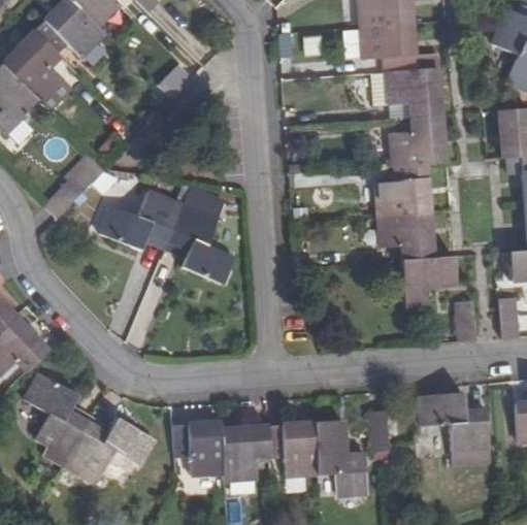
[(0,116),(0,128),(9,138),(40,104),(64,80),(50,66),(60,56),(69,46),(84,61),(107,36),(101,30),(125,7),(117,0),(71,0),(37,34),(5,68),(0,72),(0,103),(6,110),(0,116)]
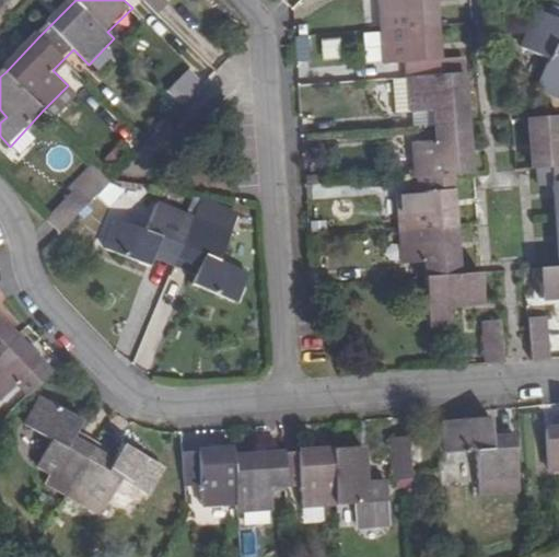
[(171,2),(169,0),(146,0),(160,13),(171,2)]
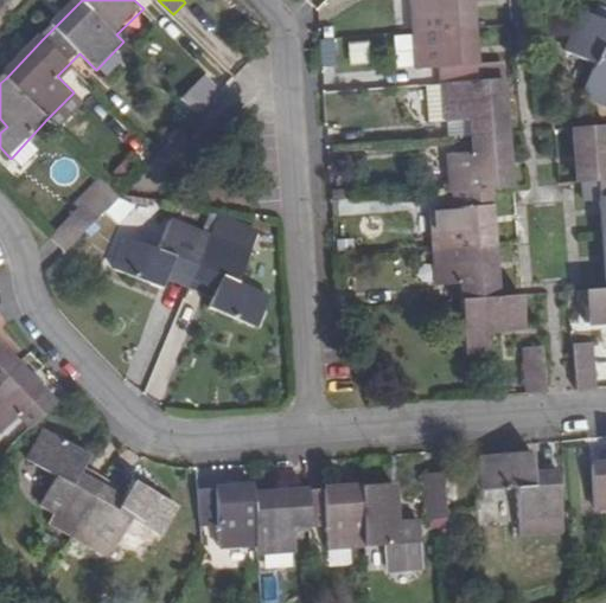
[(463,300),(467,352),(491,351),(490,331),(525,328),(522,295),(502,296),(497,241),(492,187),(514,185),(509,133),(504,79),(489,79),(485,25),(483,0),(423,0),(427,30),(429,68),(453,65),(453,82),(446,83),(450,121),(474,120),(476,135),(477,151),(453,153),(455,190),(458,206),(437,207),(439,245),(442,284),(465,282),(466,299),(463,300)]
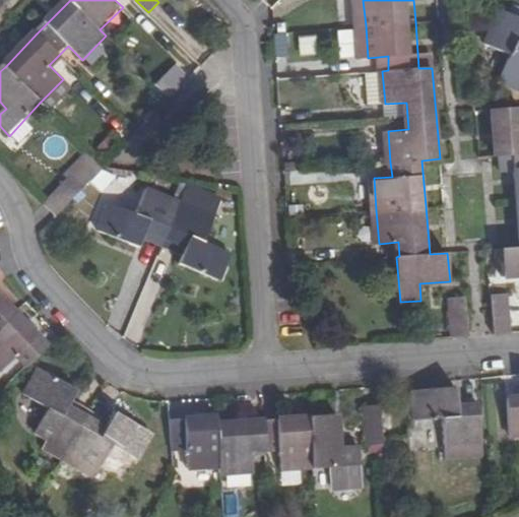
[(512,55),(501,79),(518,87),(518,16),(502,9),(487,44),(512,55)]
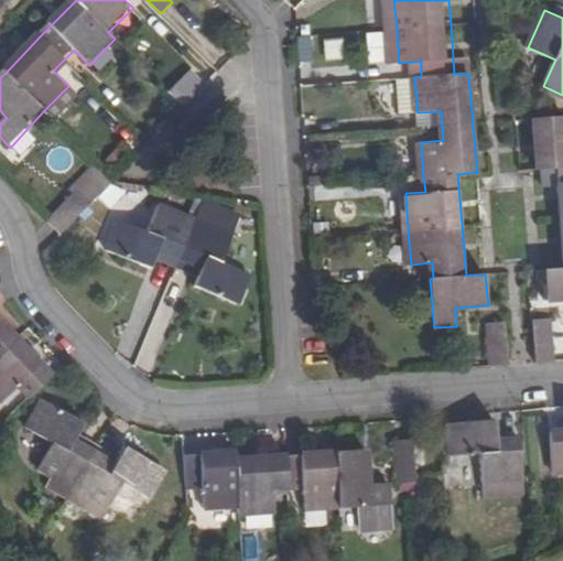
[(368,61),(382,61),(381,30),(366,31),(368,61)]
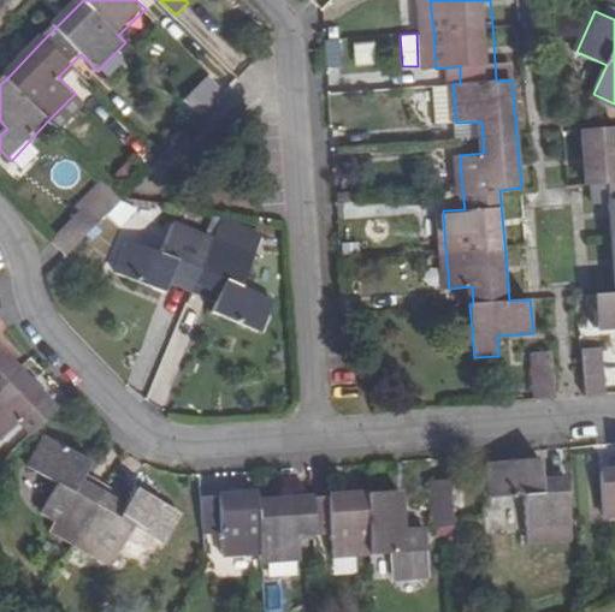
[(70,65),(87,82),(98,71),(81,54),(70,65)]
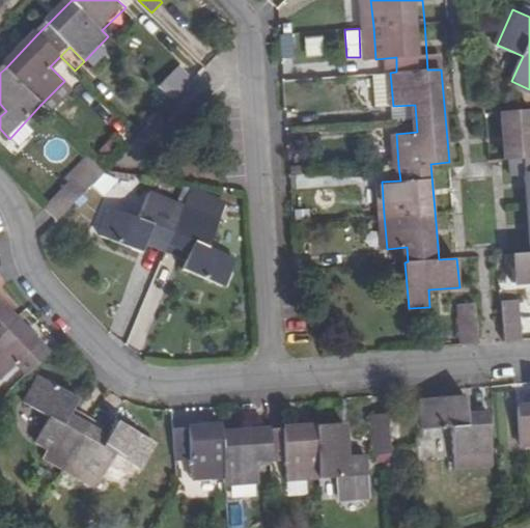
[(50,66),(64,81),(75,71),(60,56),(50,66)]
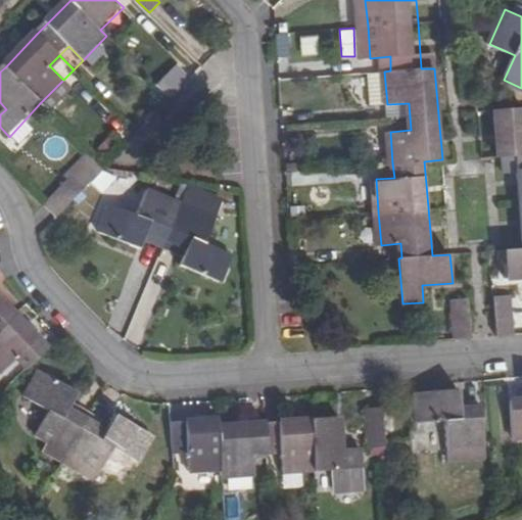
[(179,89),(163,75),(156,83),(171,97),(179,89)]
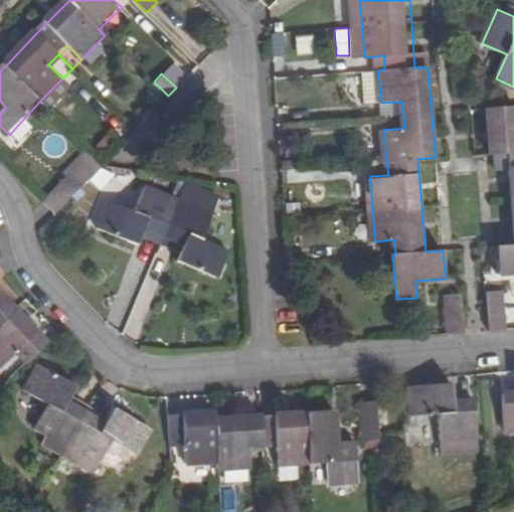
[(50,111),(72,89),(62,78),(39,102),(50,111)]
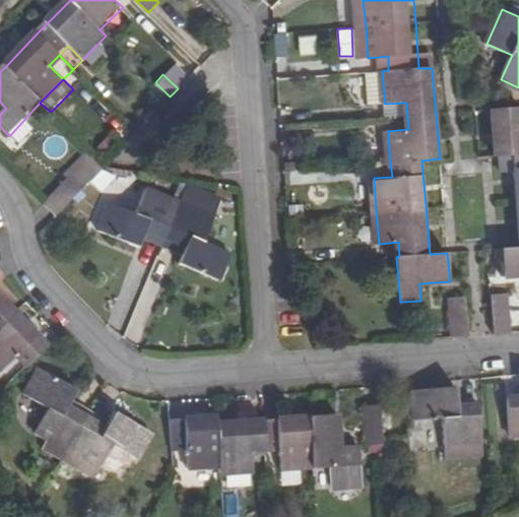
[(518,246),(500,247),(502,276),(518,274),(518,107),(492,110),(496,155),(512,153),(516,199),(518,223),(518,246)]
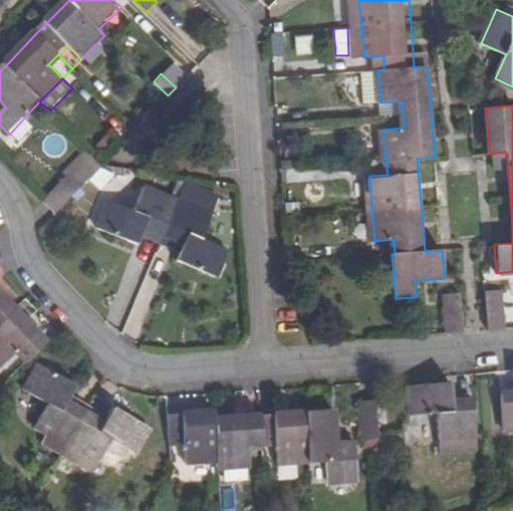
[(71,174),(44,201),(54,211),(81,184),(71,174)]
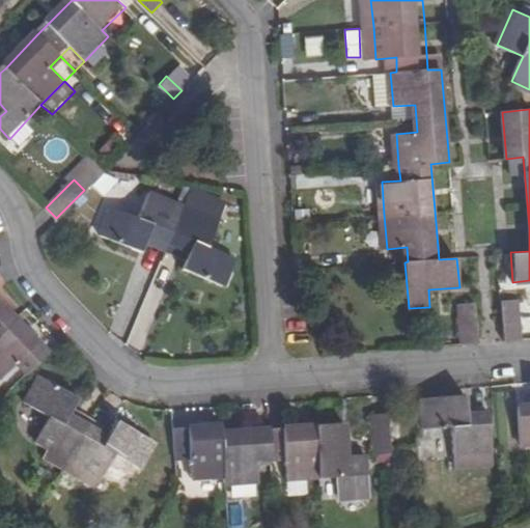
[(218,224),(226,206),(190,191),(183,209),(167,243),(189,252),(184,262),(180,270),(221,288),(233,259),(207,248),(218,224)]
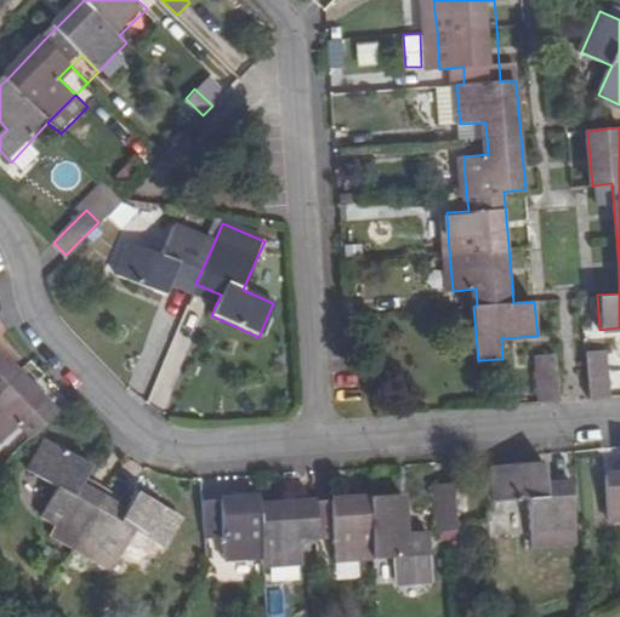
[(130,241),(115,275),(161,293),(165,285),(170,273),(195,284),(214,244),(172,226),(160,255),(130,241)]
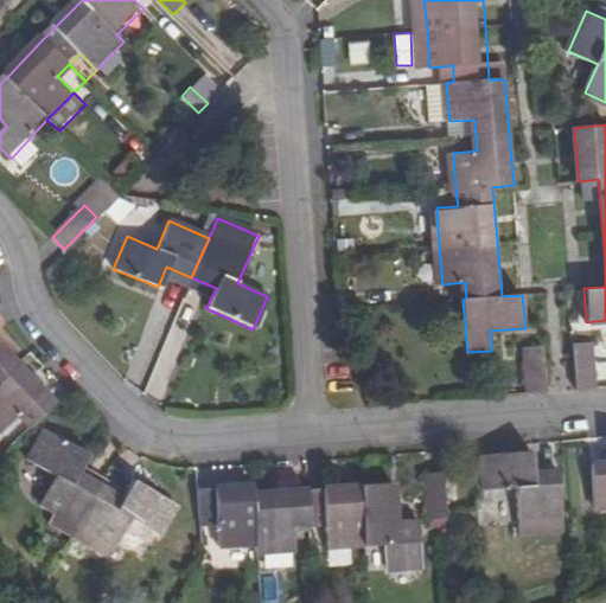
[(166,267),(161,278),(186,288),(191,277),(166,267)]
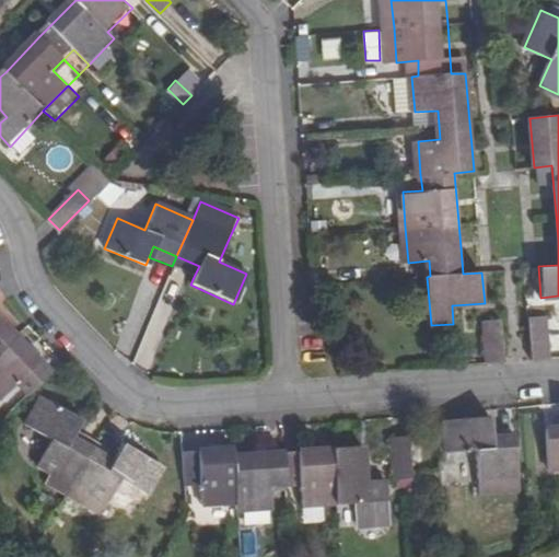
[(176,256),(172,266),(194,277),(199,266),(176,256)]
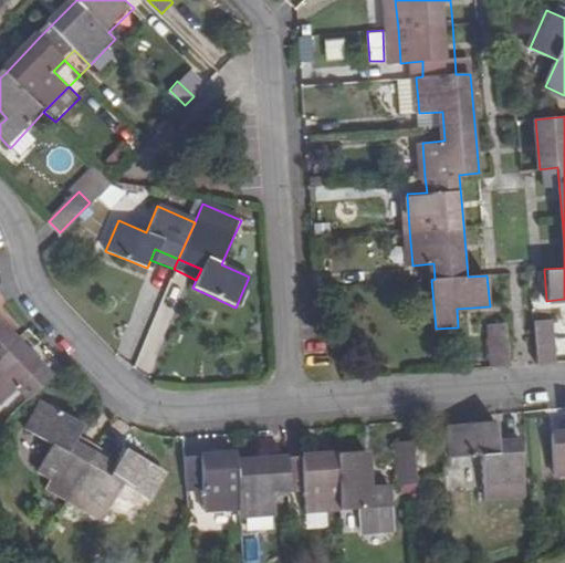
[(534,320),(539,362),(554,361),(551,319),(534,320)]
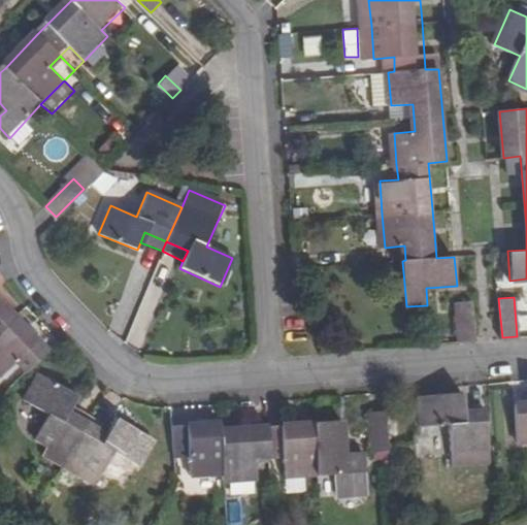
[(0,298),(0,369),(4,373),(20,360),(29,368),(50,347),(15,314),(0,298)]
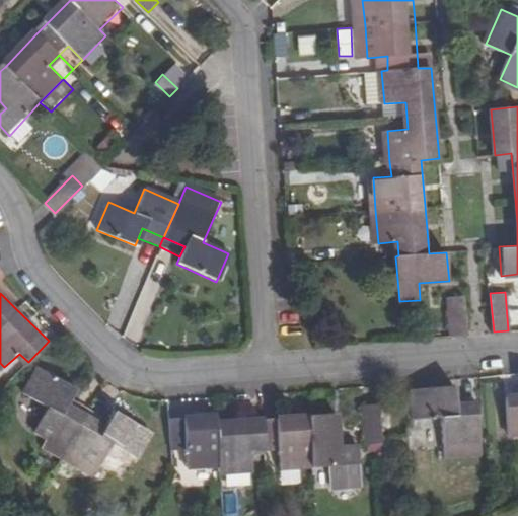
[(449,295),(453,335),(467,334),(464,293),(449,295)]
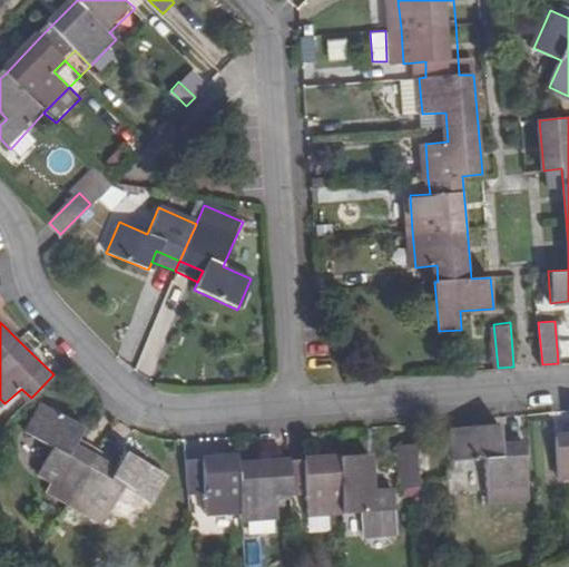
[(52,448),(38,472),(75,491),(110,512),(125,487),(150,502),(166,473),(125,450),(116,468),(95,456),(74,445),(79,434),(84,427),(42,404),(26,433),(52,448)]
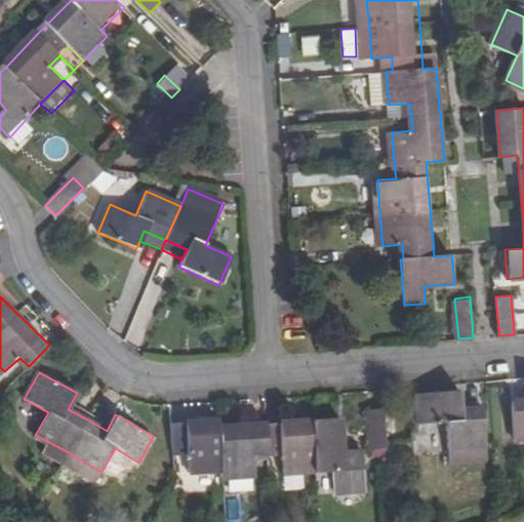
[(447,420),(449,445),(487,443),(485,405),(460,406),(459,388),(418,391),(420,423),(447,420)]
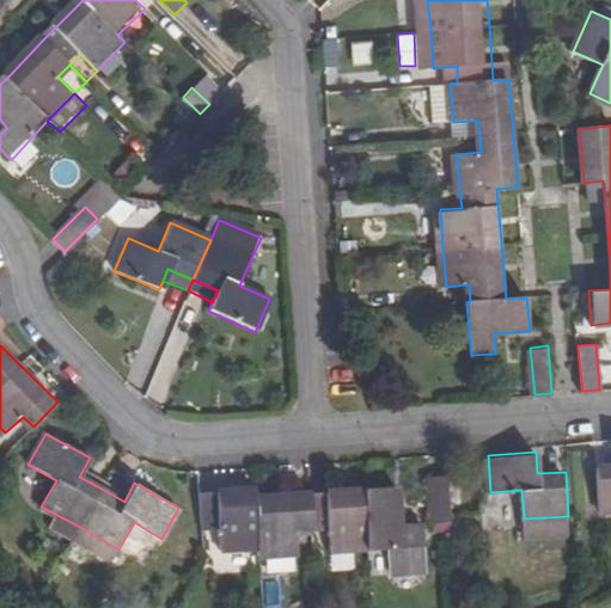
[(108,479),(85,466),(79,477),(102,489),(108,479)]
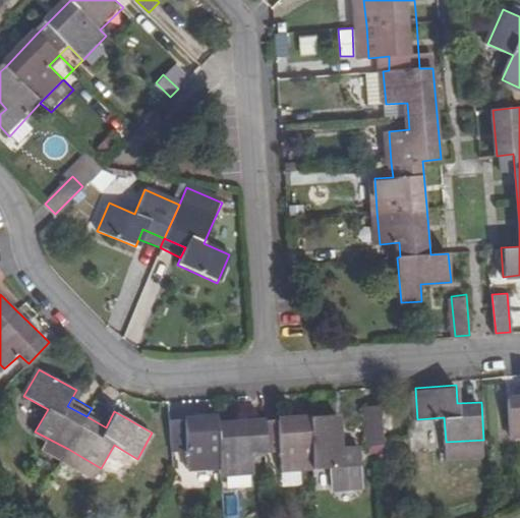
[(519,398),(509,399),(512,438),(519,437),(519,398)]
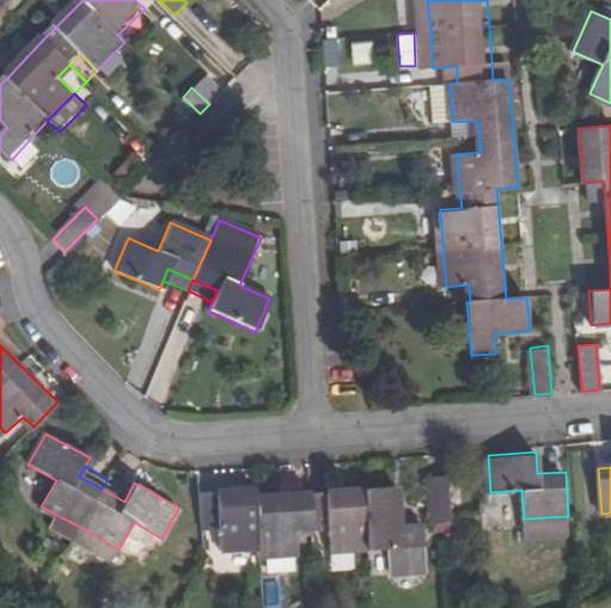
[(431,476),(433,522),(451,521),(447,476),(431,476)]
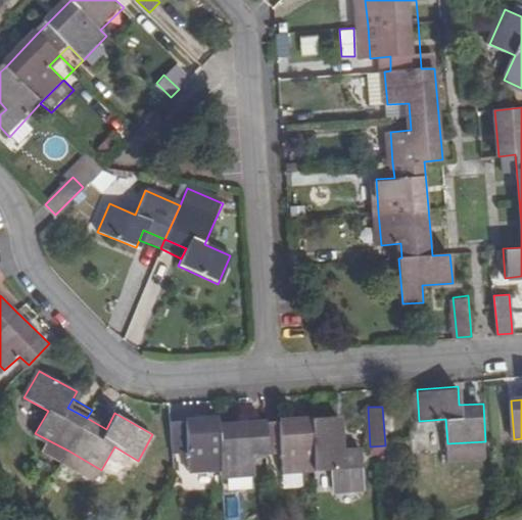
[(92,410),(87,418),(106,429),(110,420),(92,410)]
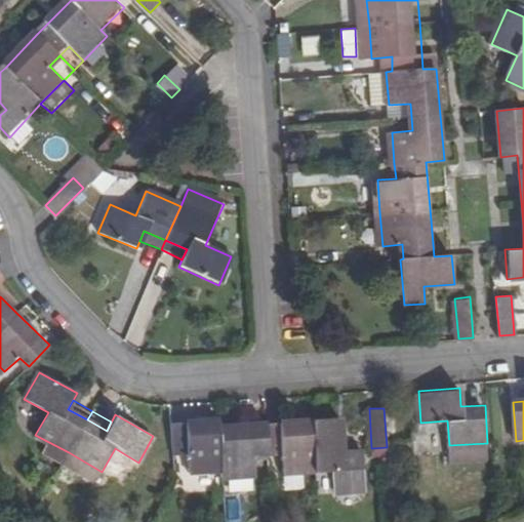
[(171,424),(174,453),(188,452),(190,474),(224,471),(225,476),(256,474),(255,454),(270,453),(283,452),(284,472),(318,470),(318,472),(364,468),(363,448),(346,449),(344,418),(314,420),(267,424),(220,427),(219,419),(171,424)]
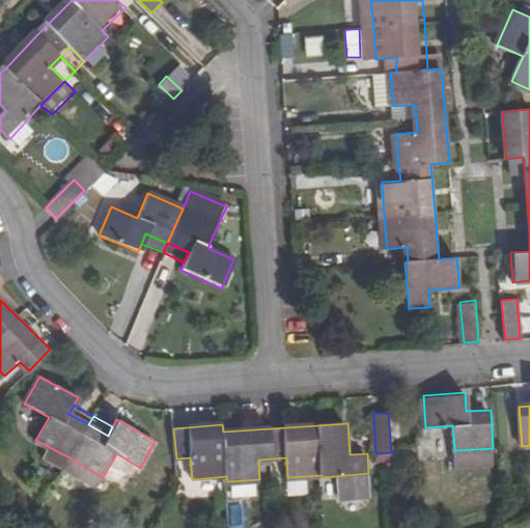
[(322,498),(337,497),(336,479),(321,480),(322,498)]
